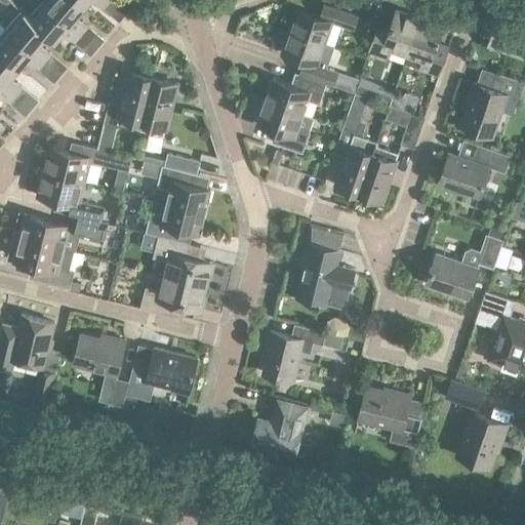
[(76,0),(43,0),(43,1),(82,34),(88,26),(77,16),(85,7),(76,0)]
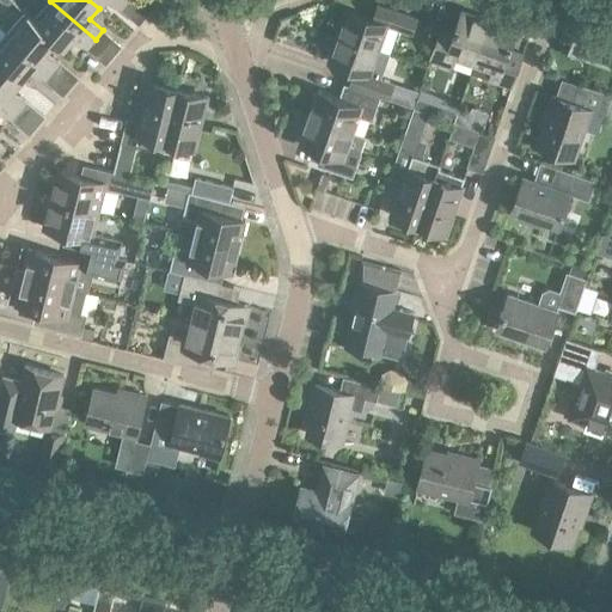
[(50,1),(34,20),(56,41),(66,49),(74,38),(87,49),(96,40),(50,1)]
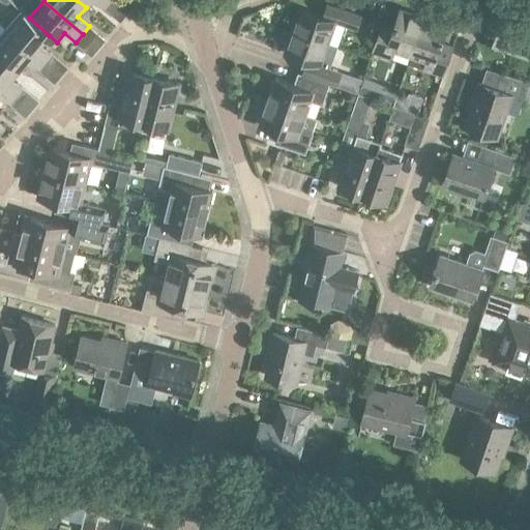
[(327,3),(323,17),(300,8),(292,31),(328,43),(336,22),(357,29),(361,16),(327,3)]
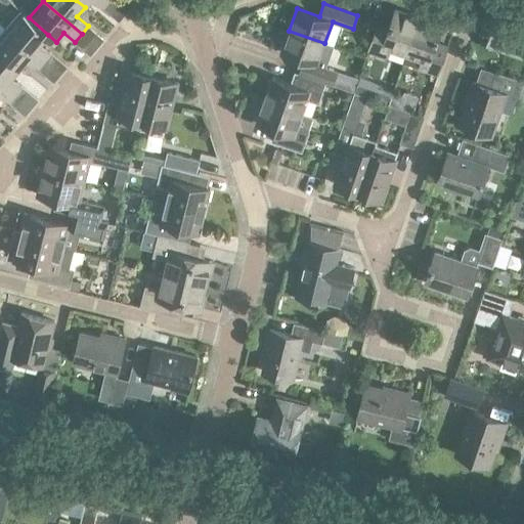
[(395,8),(390,27),(378,23),(368,50),(388,57),(391,48),(406,53),(419,16),(395,8)]
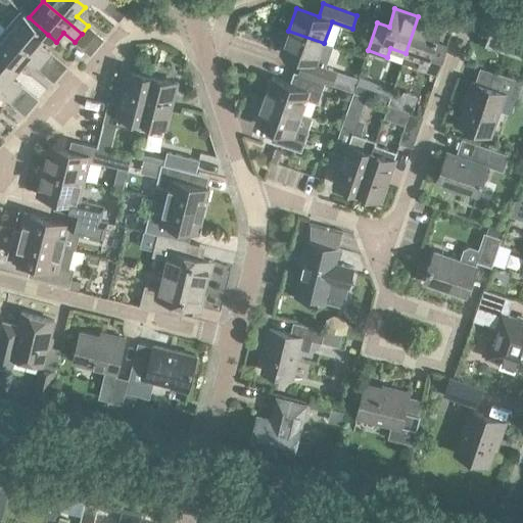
[(29,17),(21,11),(6,28),(45,61),(52,53),(41,44),(48,35),(29,17)]
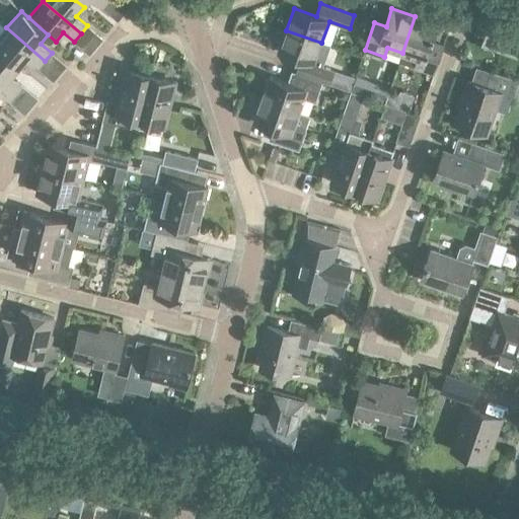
[(518,19),(494,11),(483,44),(517,56),(518,50),(518,19)]
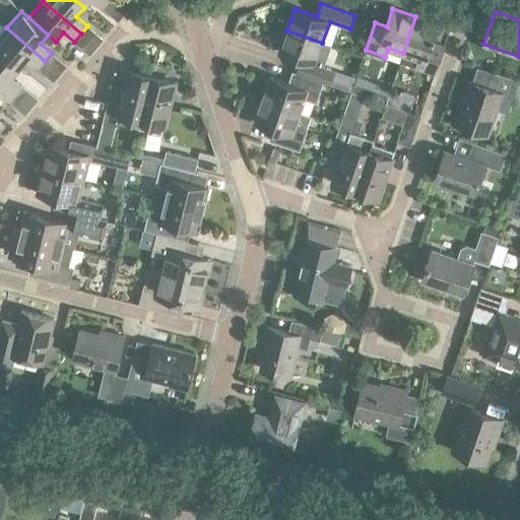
[(439,24),(415,16),(403,53),(418,58),(415,67),(435,74),(445,46),(433,43),(439,24)]
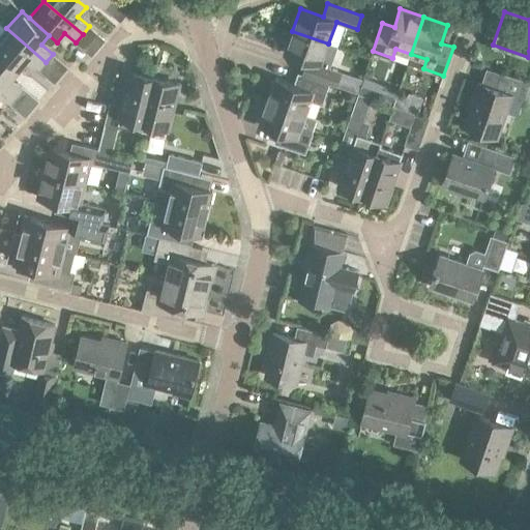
[(6,28),(0,35),(0,52),(20,69),(28,60),(39,69),(46,62),(6,28)]
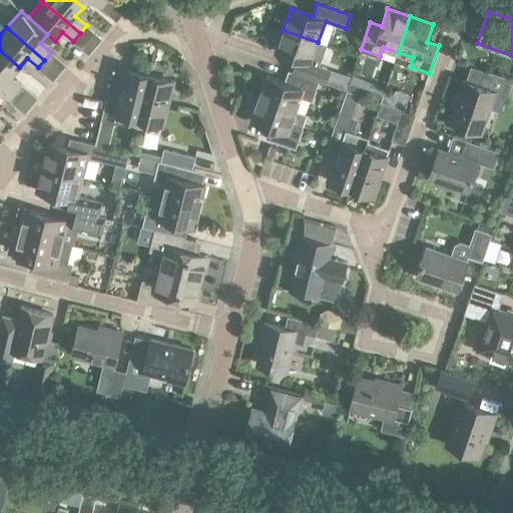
[(318,42),(283,30),(276,51),(298,58),(294,71),(298,72),(320,80),(327,82),(331,69),(319,65),(322,55),(315,52),(318,42)]
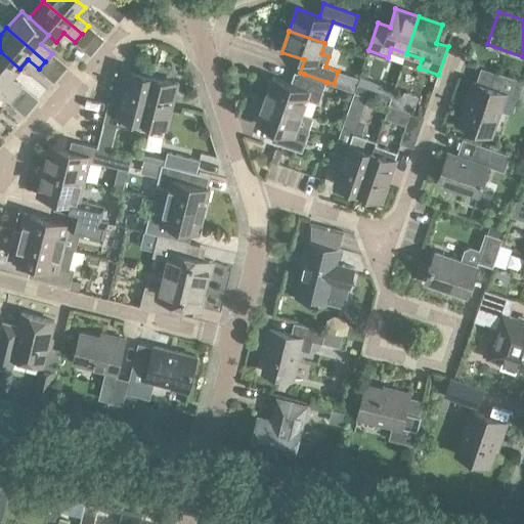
[(19,69),(0,51),(0,80),(5,85),(16,94),(24,87),(12,77),(19,69)]
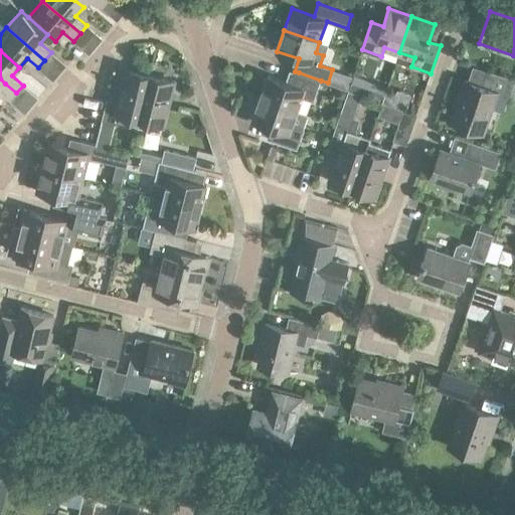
[(138,127),(150,75),(128,70),(115,121),(138,127)]
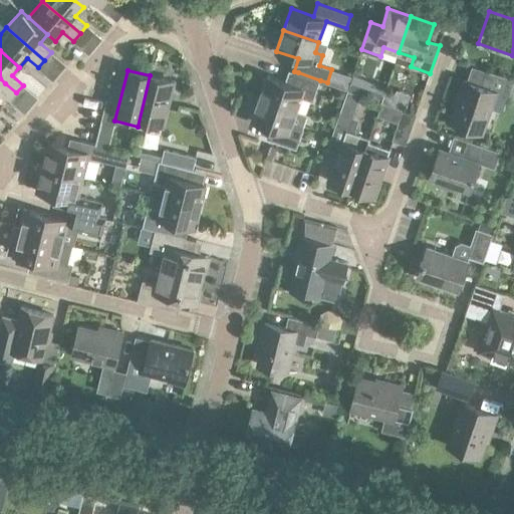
[(460,97),(451,122),(483,134),(484,131),(491,107),(502,111),(506,101),(507,101),(510,92),(513,80),(487,71),(482,86),(464,79),(458,96),(460,97)]
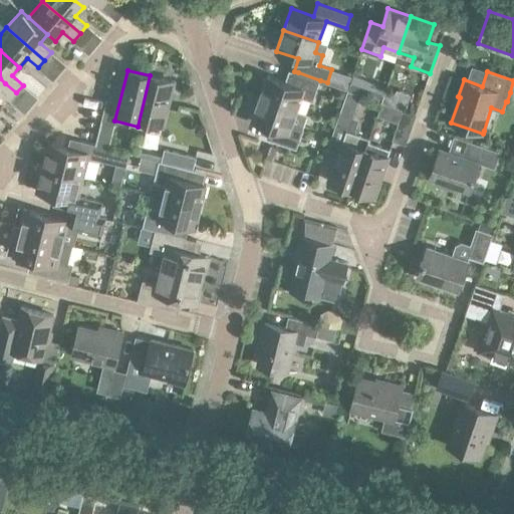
[(268,75),(260,97),(296,110),(301,97),(313,101),(320,80),(298,72),(294,84),(268,75)]
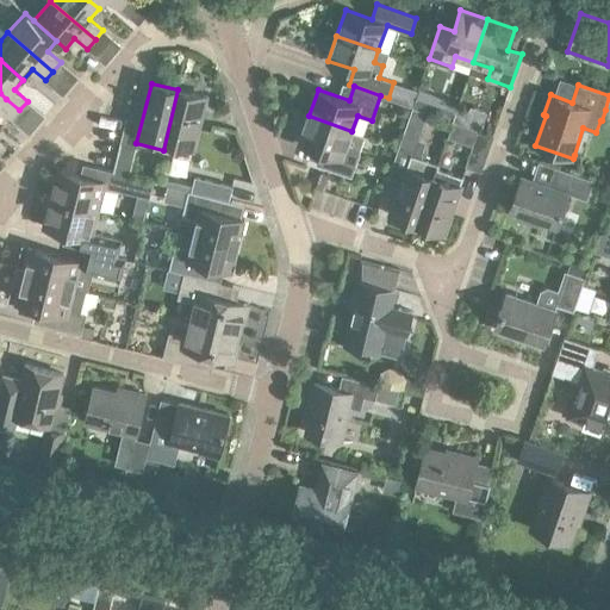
[(205,97),(178,89),(163,150),(191,156),(205,97)]
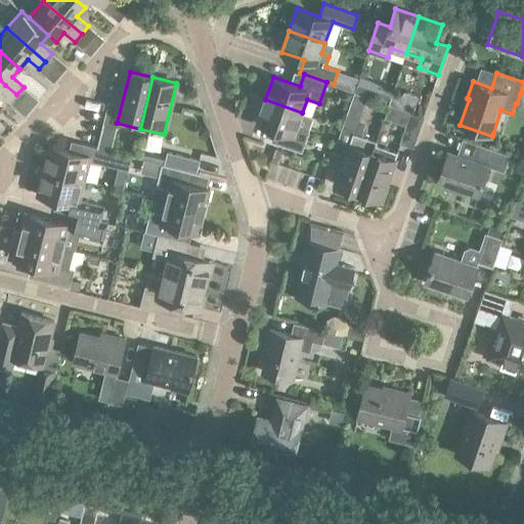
[(0,94),(10,102),(16,94),(5,85),(0,80),(0,94)]
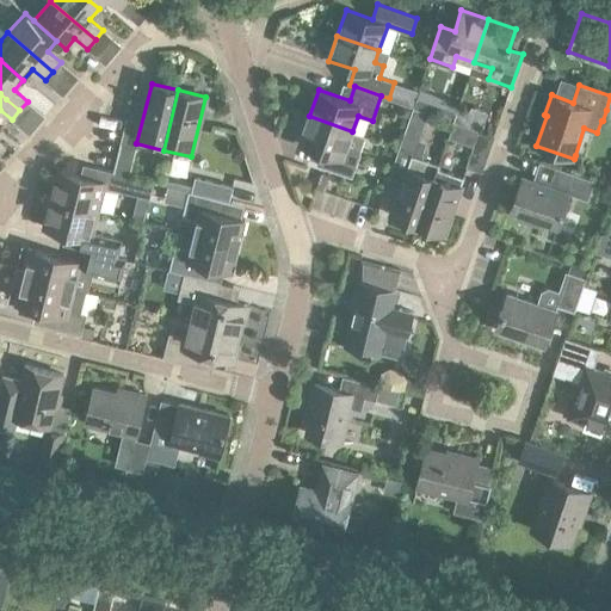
[(420,93),(414,107),(429,112),(433,98),(420,93)]
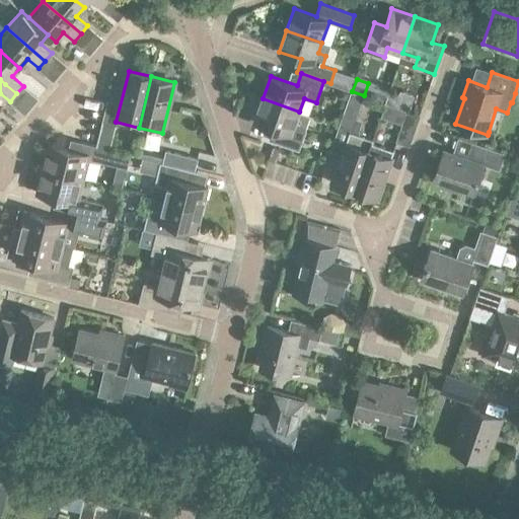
[(351,90),(340,124),(354,129),(365,95),(364,95),(352,91),(351,90)]
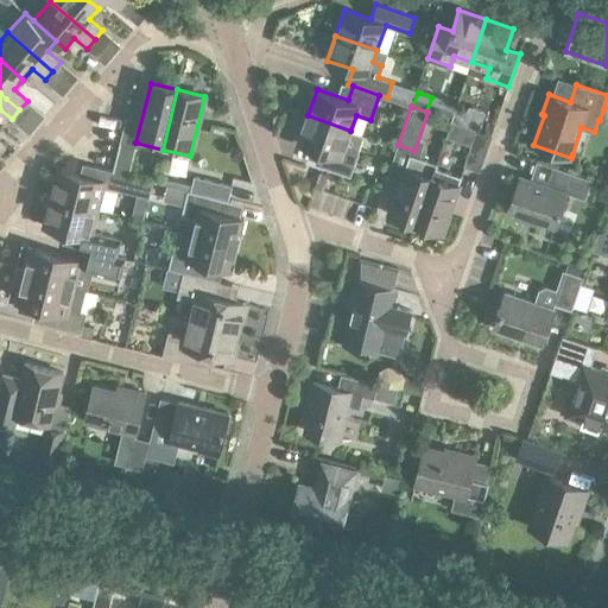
[(308,115),(298,144),(320,151),(329,153),(324,168),(352,176),(356,163),(358,158),(356,158),(365,135),(350,131),(308,115)]
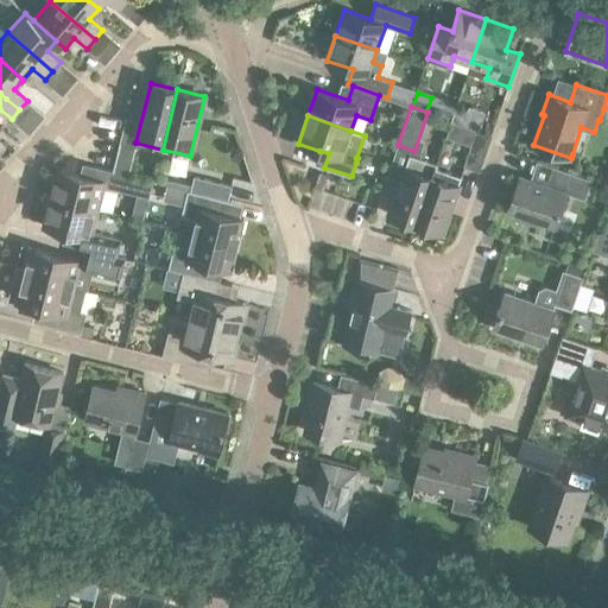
[(480,171),(493,134),(476,128),(464,165),(480,171)]
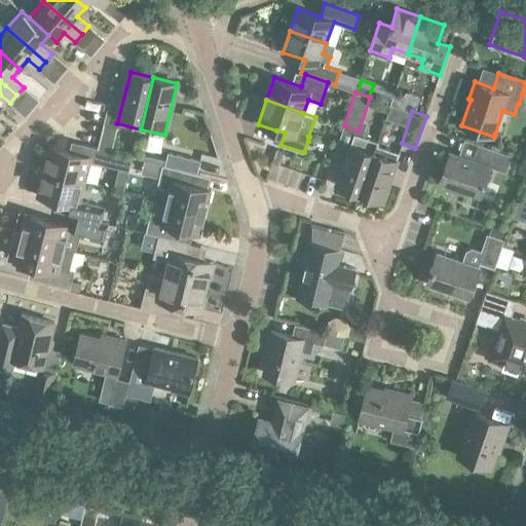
[(117,127),(105,124),(99,148),(112,151),(117,127)]
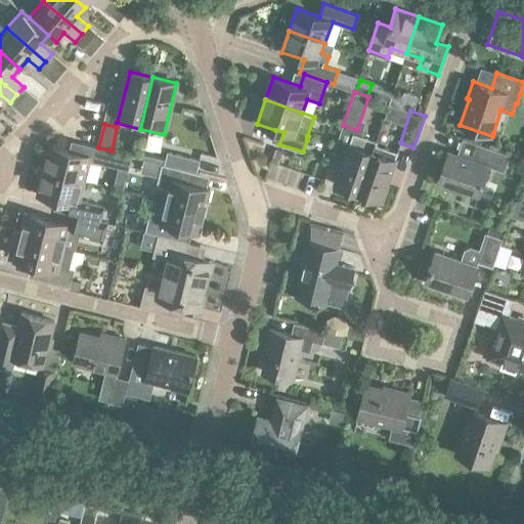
[(354,133),(346,156),(337,183),(358,190),(376,140),(354,133)]
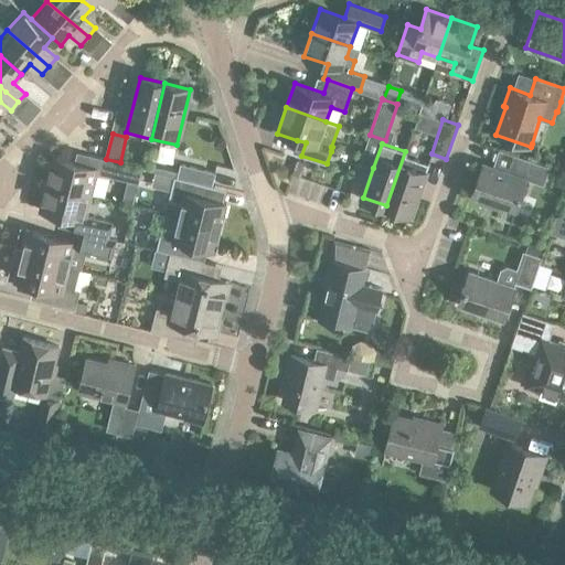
[(406,152),(405,151),(386,205),(412,214),(428,164),(405,156),(406,152)]
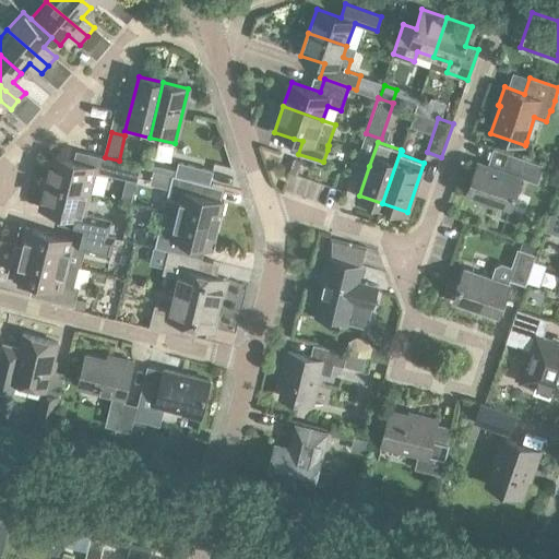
[(88,153),(85,164),(54,156),(47,181),(90,192),(95,171),(138,181),(141,166),(119,161),(105,157),(88,153)]
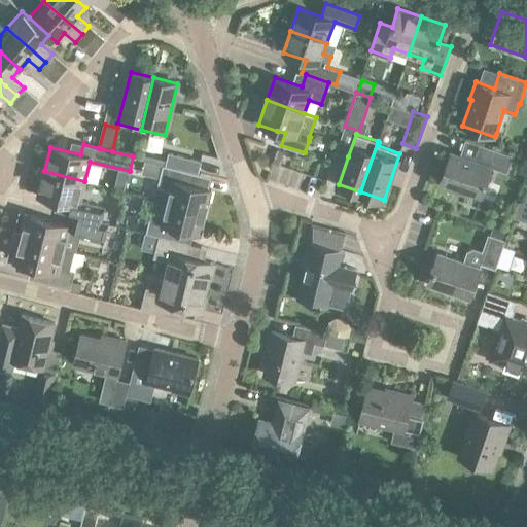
[(477,161),(460,155),(451,152),(441,182),(482,197),(492,167),(507,172),(513,156),(482,145),(477,161)]
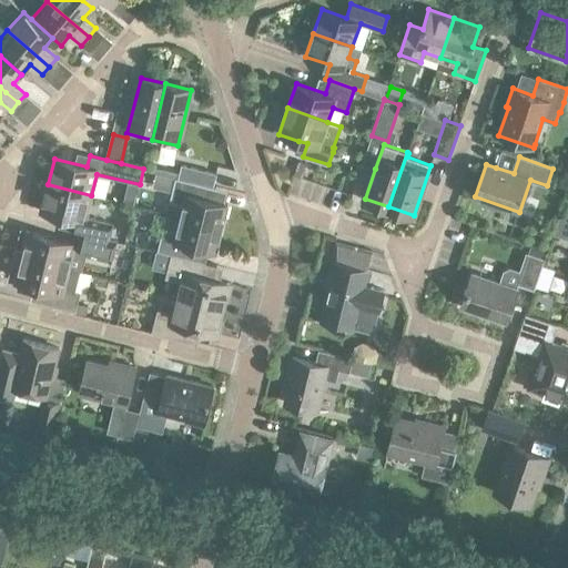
[(298,161),(294,174),(303,178),(307,163),(298,161)]
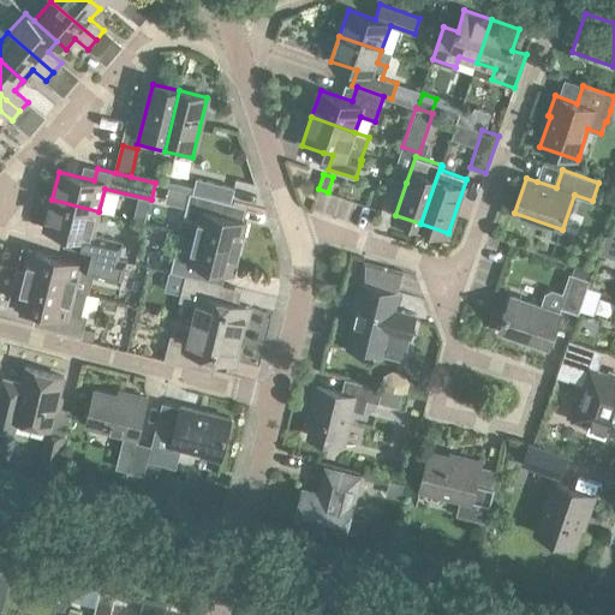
[(197,178),(193,192),(232,202),(236,187),(197,178)]
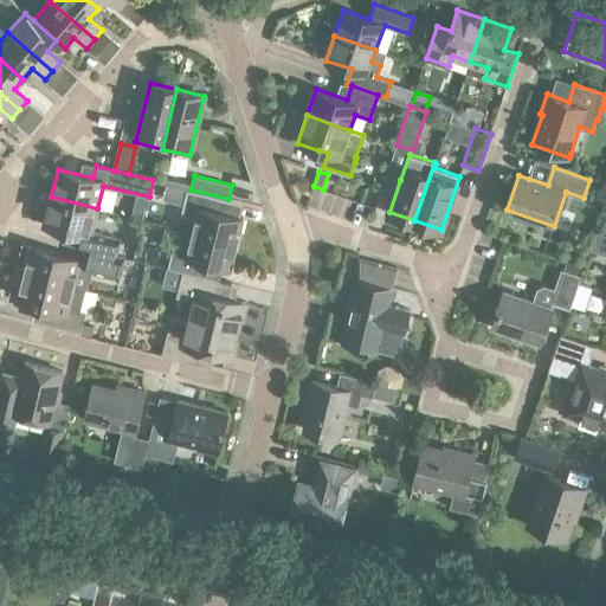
[(188,189),(181,214),(189,217),(197,218),(194,225),(193,232),(237,243),(243,218),(240,217),(225,213),(229,199),(191,189),(188,189)]
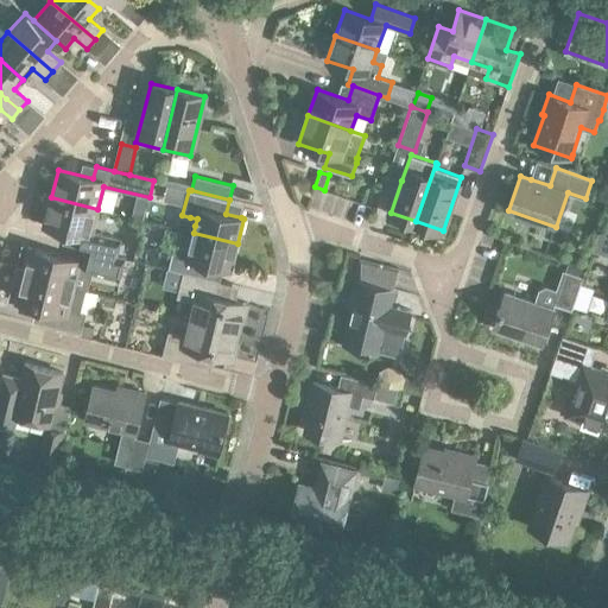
[(97,209),(51,197),(45,226),(80,234),(76,246),(88,249),(118,257),(122,240),(92,233),(97,209)]
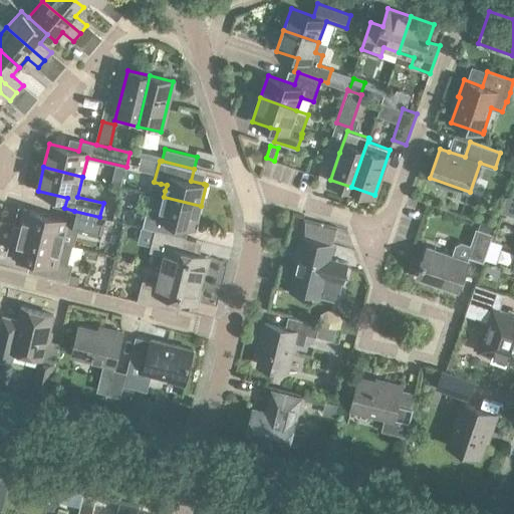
[(112,180),(112,196),(122,197),(122,181),(112,180)]
